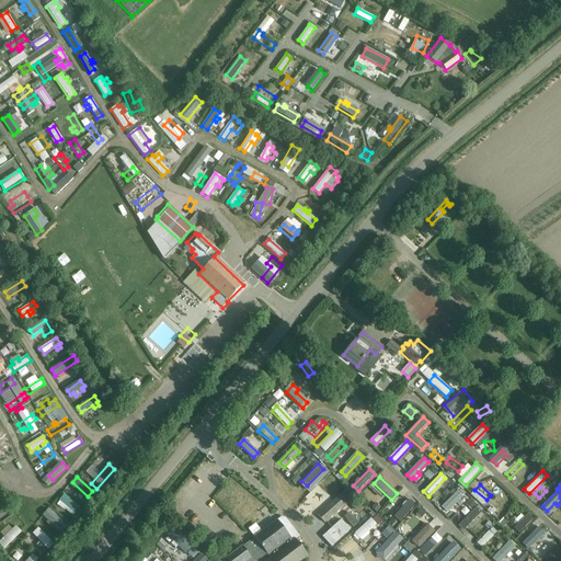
[(312,506),(327,492),(322,488),(317,493),(316,491),(311,495),(312,496),(308,502),(312,506)]
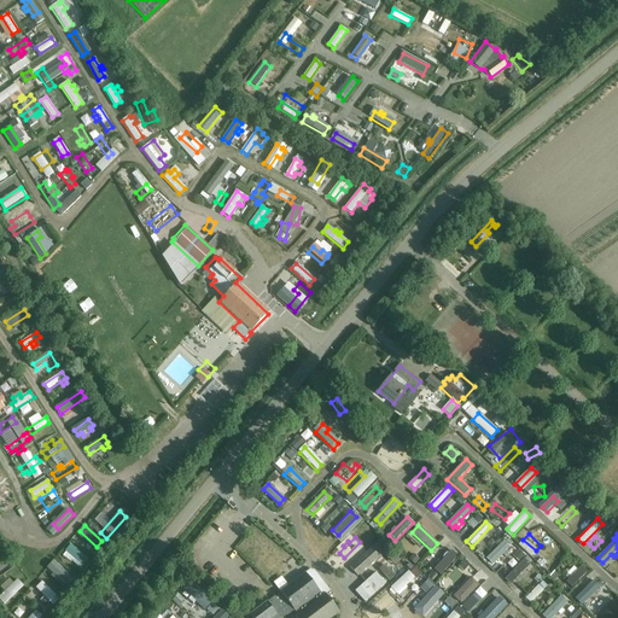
[(382,540),(350,567),(357,576),(379,558),(384,554),(395,566),(391,571),(400,581),(413,567),(409,564),(406,566),(382,540)]
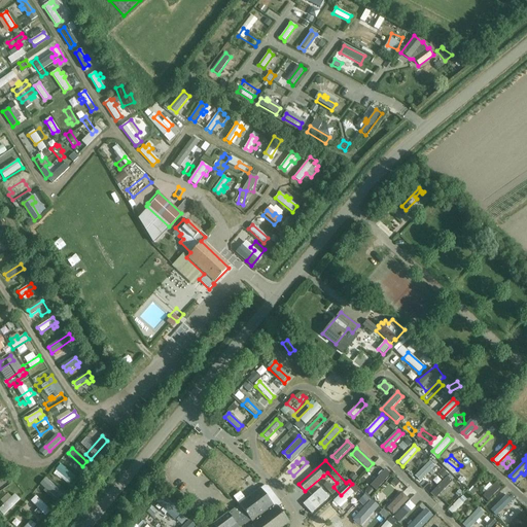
[(456,470),(446,460),(443,465),(453,475),(456,470)]
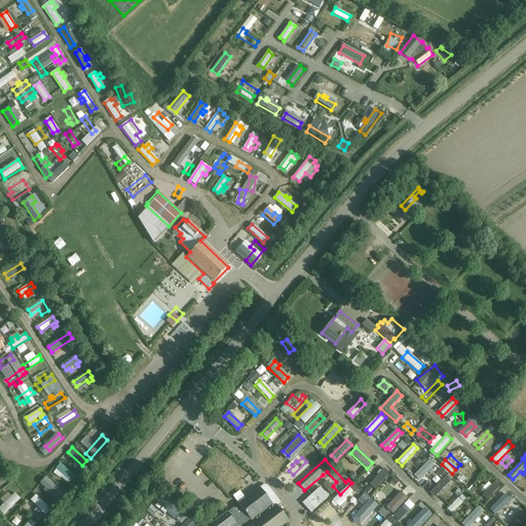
[(428,460),(414,476),(419,481),(434,466),(428,460)]
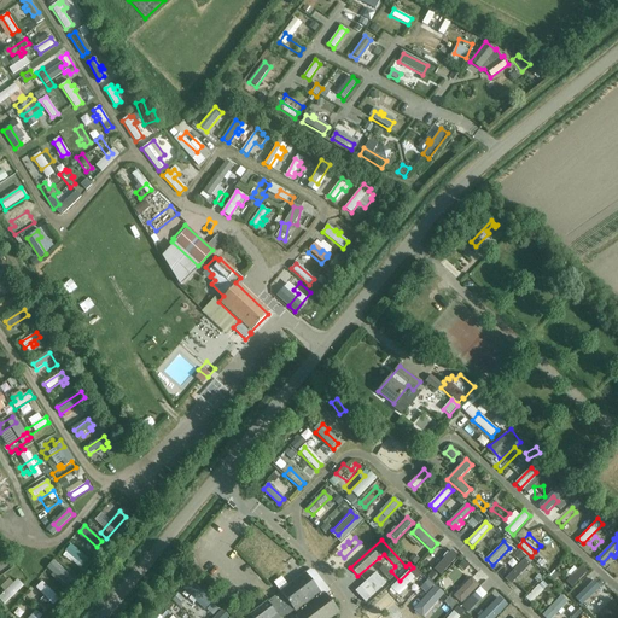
[(88,560),(71,547),(66,553),(69,554),(68,557),(63,564),(69,567),(74,561),(81,567),(82,565),(83,566),(88,560)]
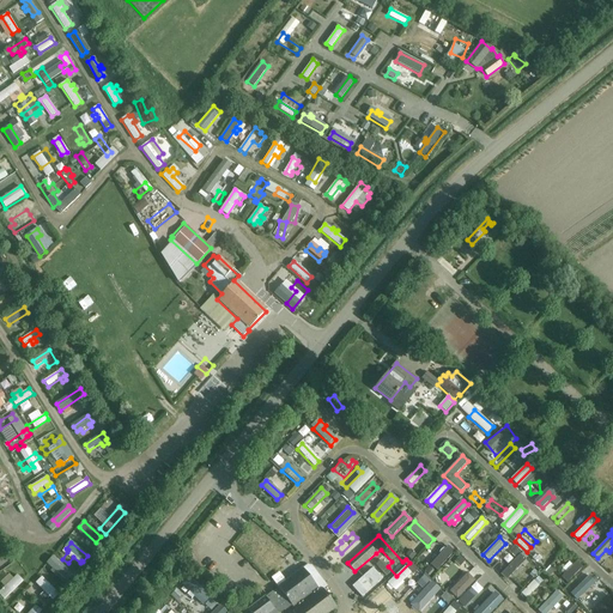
[(437,571),(454,552),(448,546),(430,565),(437,571)]
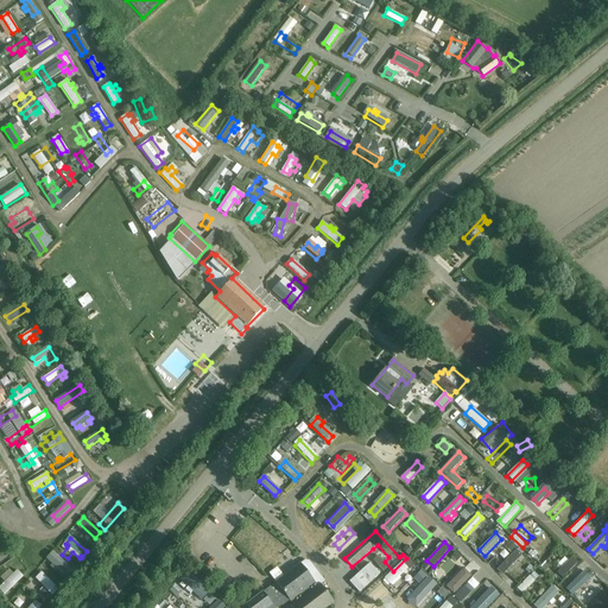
[(272,569),(280,578),(301,561),(292,551),(272,569)]
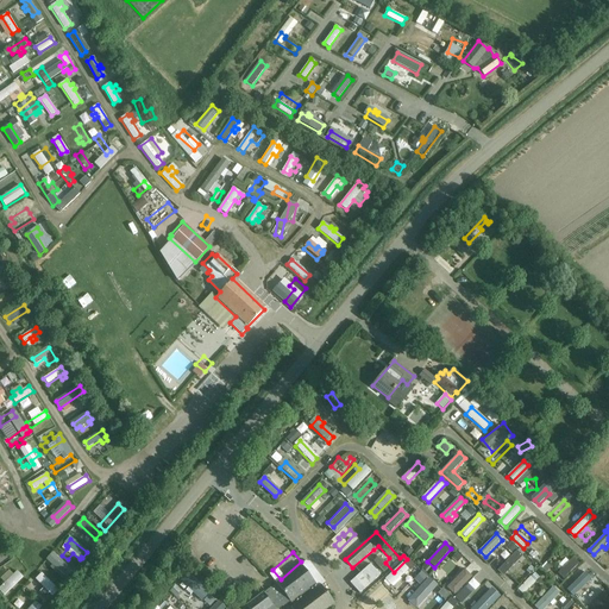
[(567,563),(573,556),(569,552),(563,560),(567,563)]
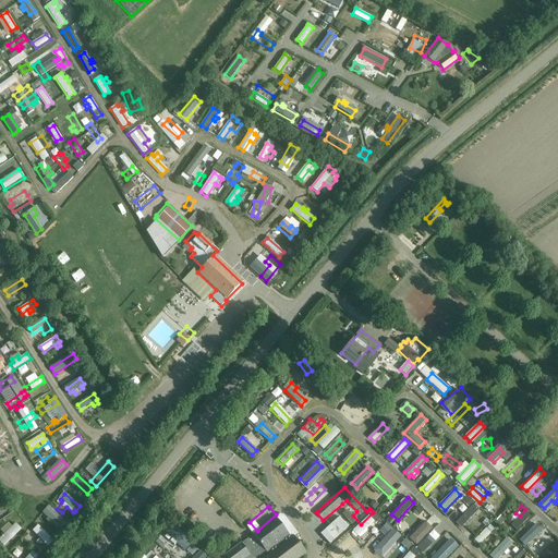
[(47,513),(60,526),(64,522),(50,509),(47,513)]
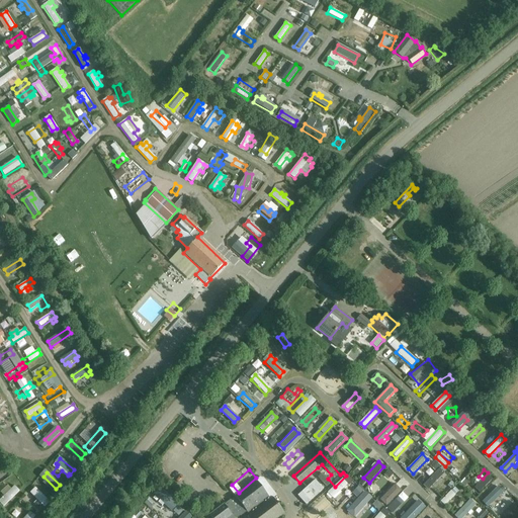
[(429,489),(441,477),(437,472),(425,485),(429,489)]
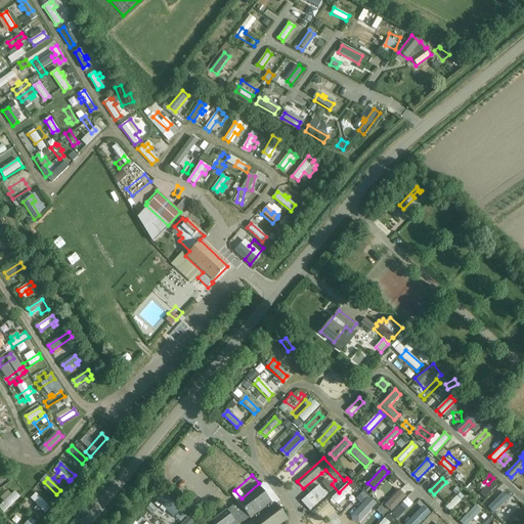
[(484,498),(497,485),(492,480),(480,493),(484,498)]
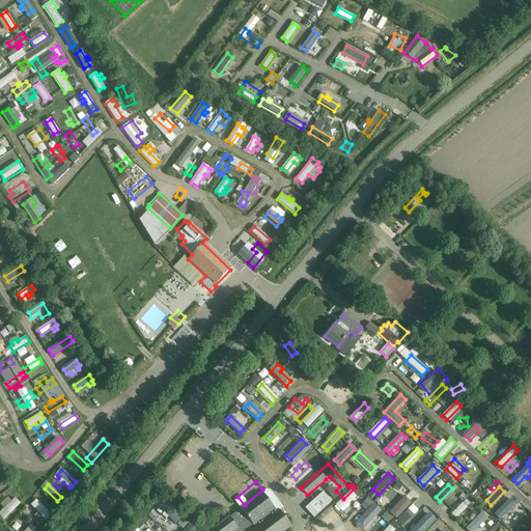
[(470,497),(465,491),(458,498),(462,501),(465,498),(467,500),(470,497)]
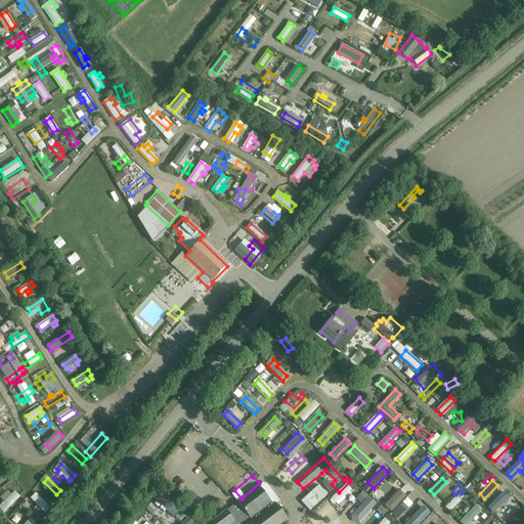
[(275,503),(273,505),(259,485),(226,511),(213,521),(215,523),(236,523),(232,518),(236,516),(239,520),(248,514),(253,521),(251,522),(251,523),(279,523),(288,518),(275,503)]
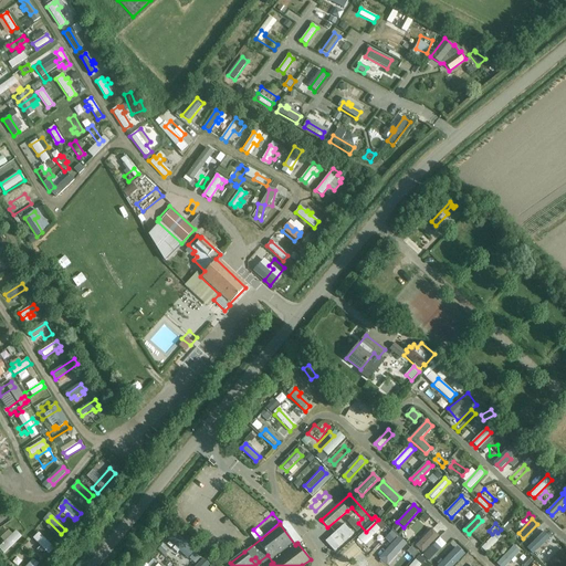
[(174,542),(186,554),(191,548),(174,532),(161,544),(167,549),(174,542)]
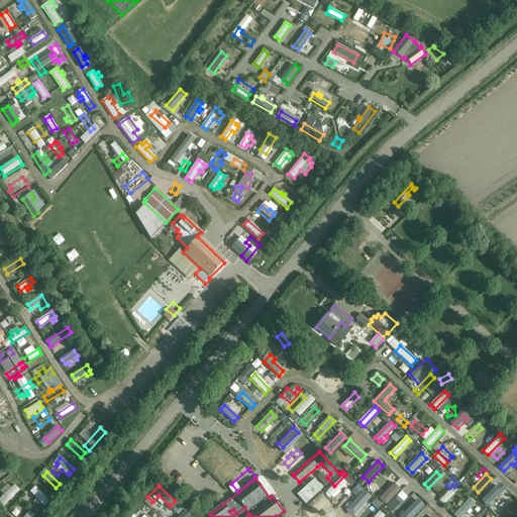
[(304,489),(312,498),(316,495),(308,486),(304,489)]
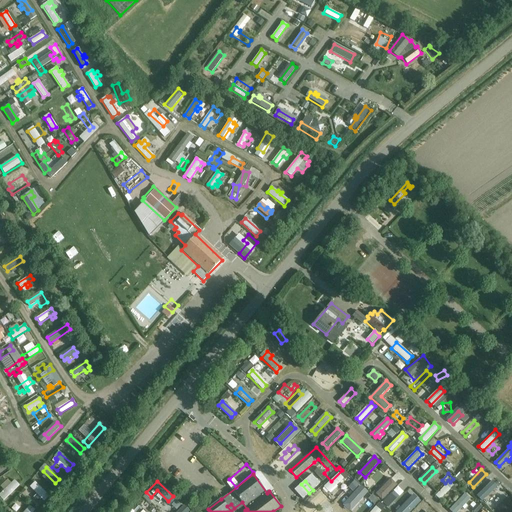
[(481,501),(497,485),(493,481),(476,496),(481,501)]
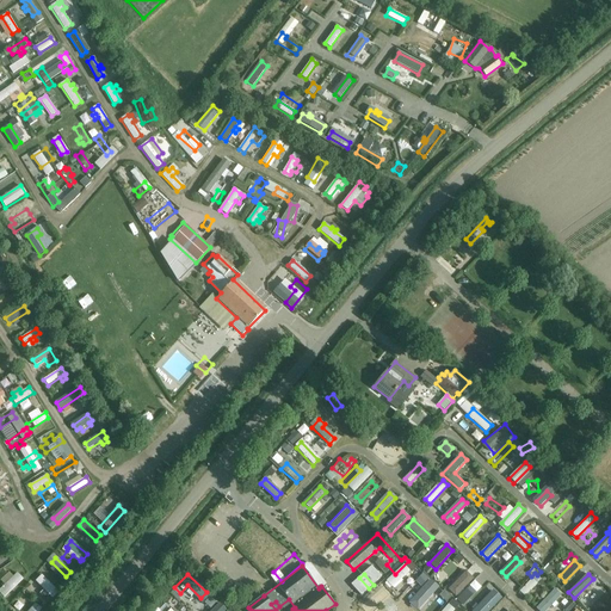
[(0,588),(5,596),(11,591),(8,587),(11,586),(7,582),(6,584),(0,575),(0,588)]
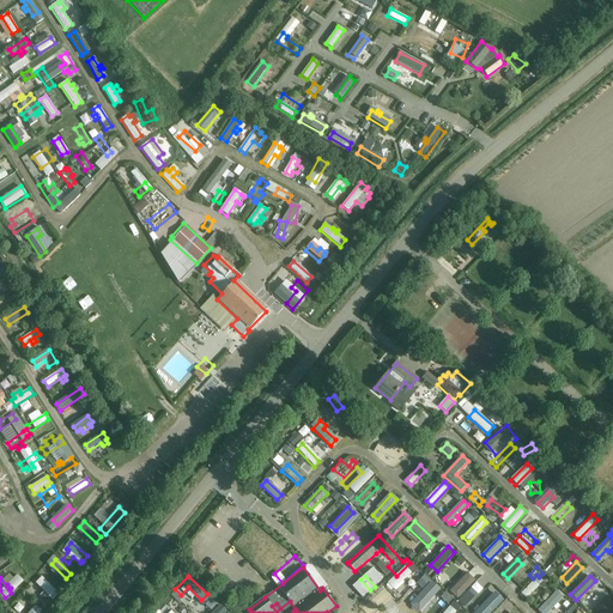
[(35,583),(52,601),(59,595),(42,577),(35,583)]
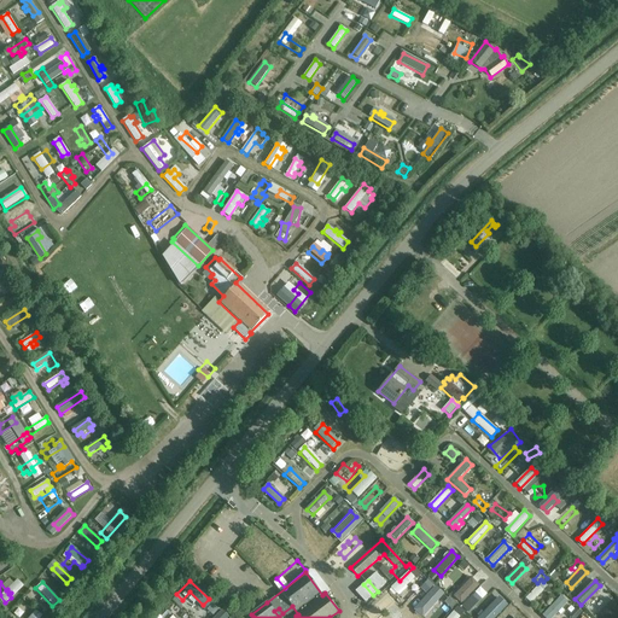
[(359,590),(367,600),(372,596),(363,586),(359,590)]
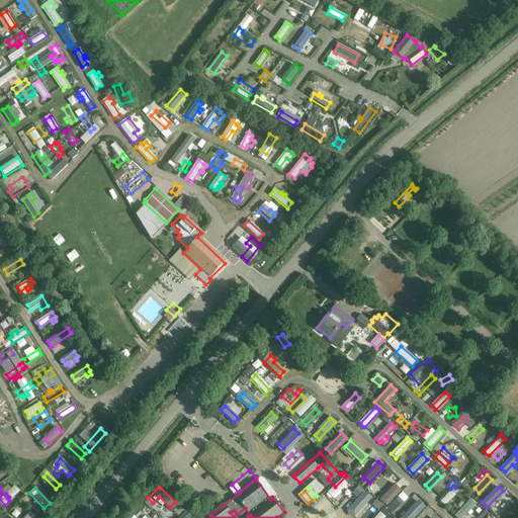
[(444,506),(455,495),(450,491),(440,502),(444,506)]
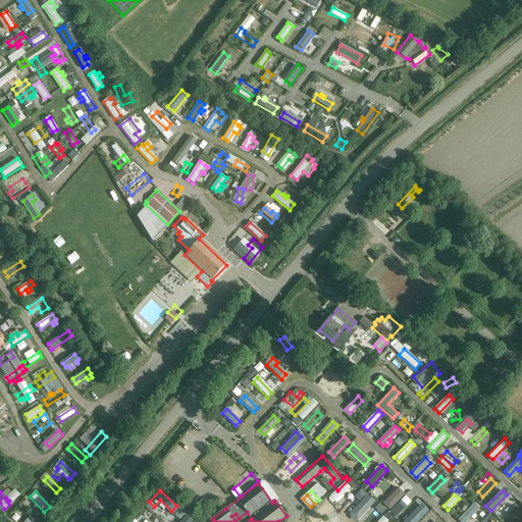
[(357,521),(374,502),(368,496),(350,515),(357,521)]
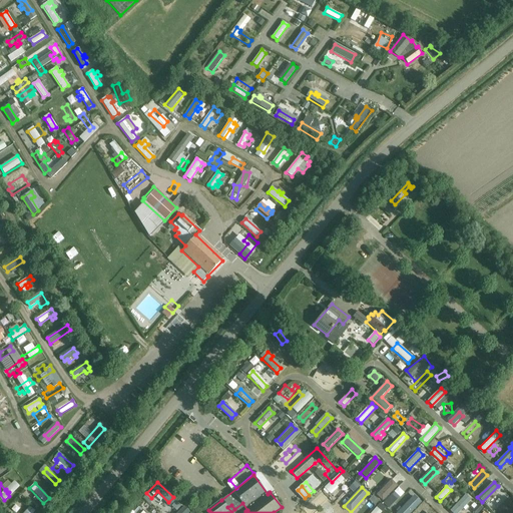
[(373,487),(368,494),(373,498),(378,491),(373,487)]
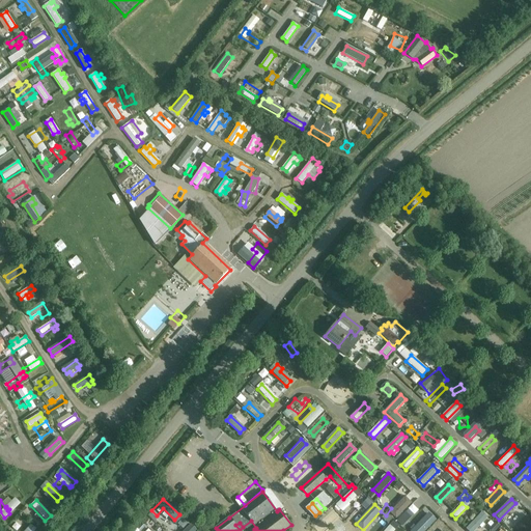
[(403,524),(418,509),(414,505),(399,520),(403,524)]
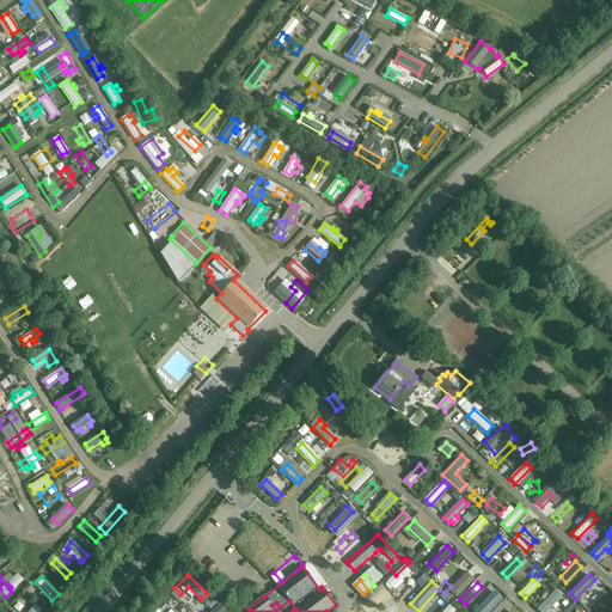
[(540,611),(546,611),(563,594),(557,588),(538,610),(540,611)]
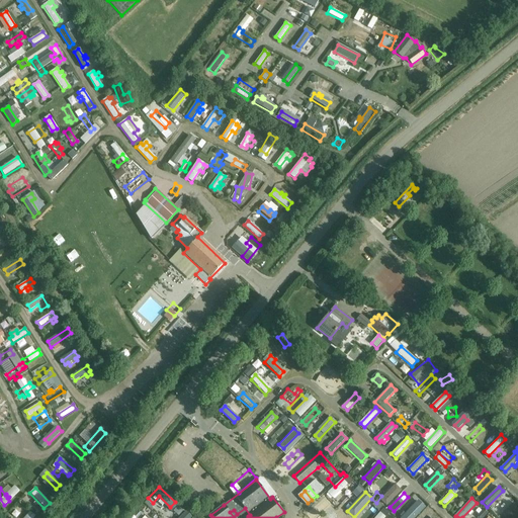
[(330,501),(324,508),(335,517),(336,517),(342,511),(330,501)]
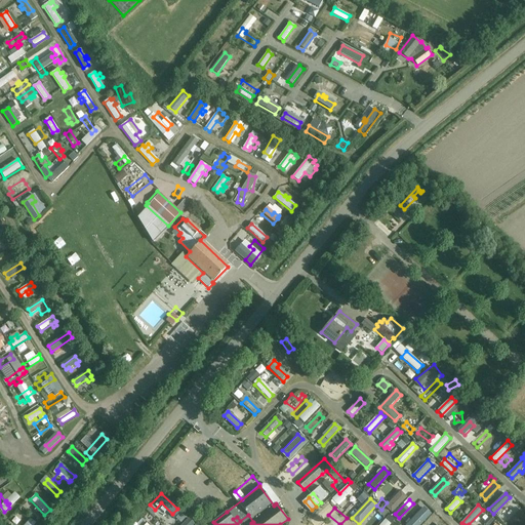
[(146,524),(153,518),(147,512),(140,519),(143,521),(137,524),(146,524)]
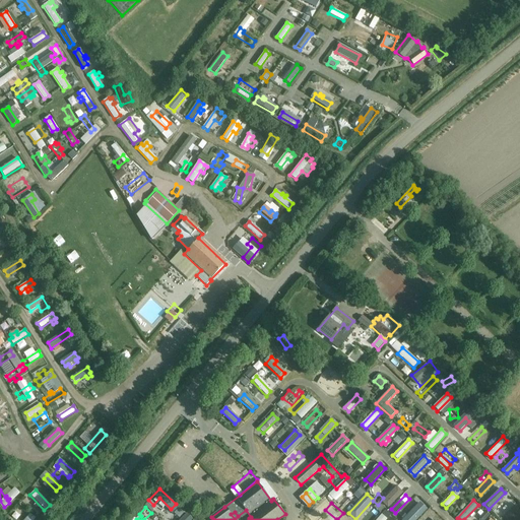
[(416,519),(421,515),(417,511),(407,519),(416,519)]
